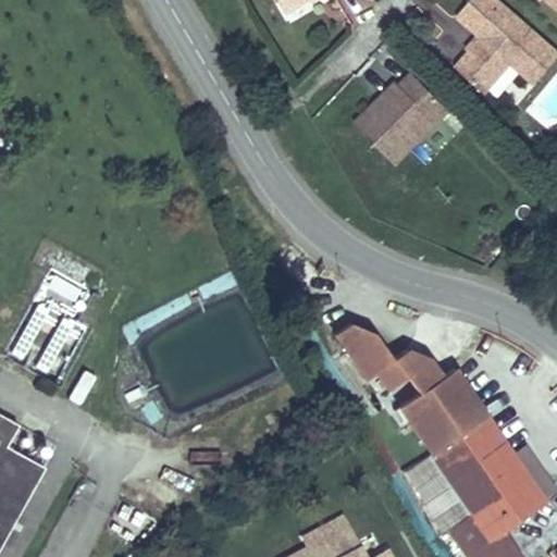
[(280,0),(287,12),(306,0),(280,0)]
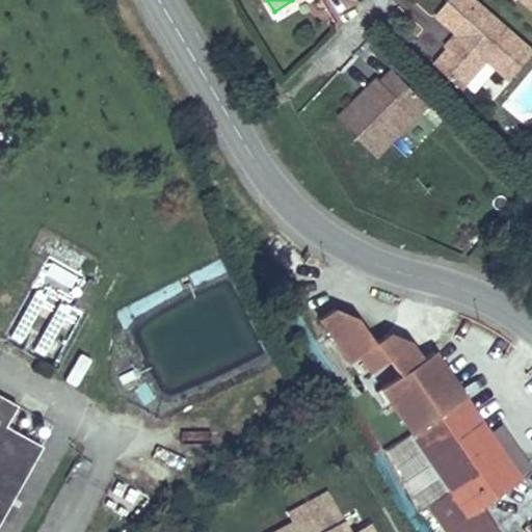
[(427,0),(421,8),(430,16),(442,0),(427,0)]
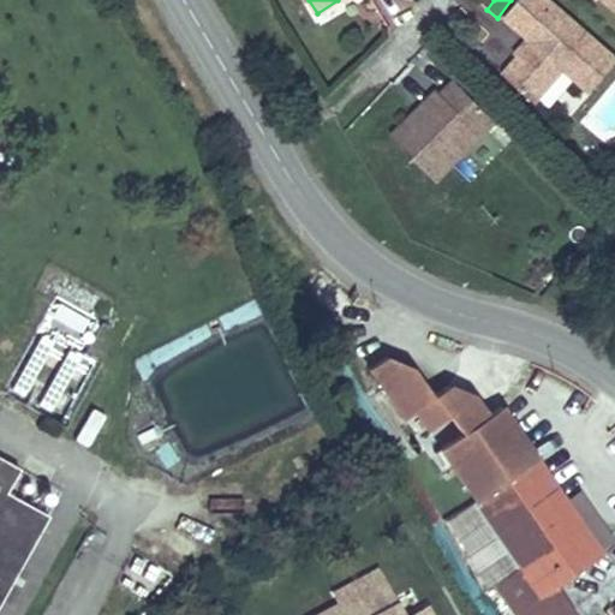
[(614,64),(614,61),(545,0),(518,0),(503,18),(531,42),(502,73),(536,103),(566,70),(591,91),(614,64)]
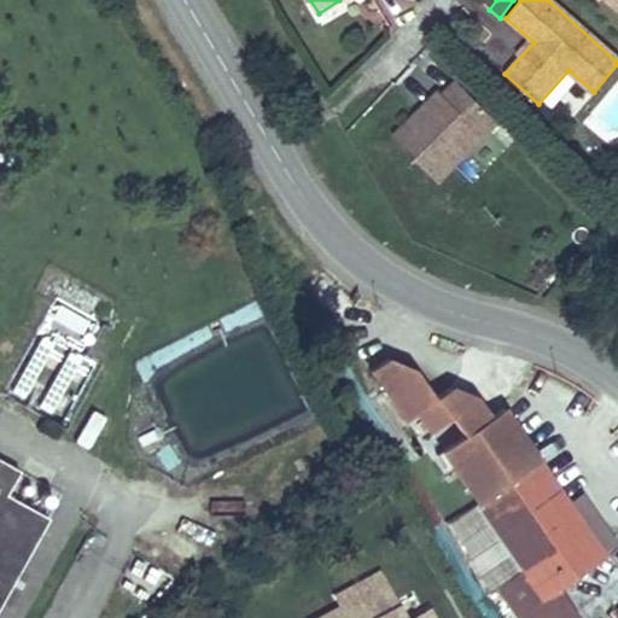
[(617,0),(599,0),(617,16),(617,0)]
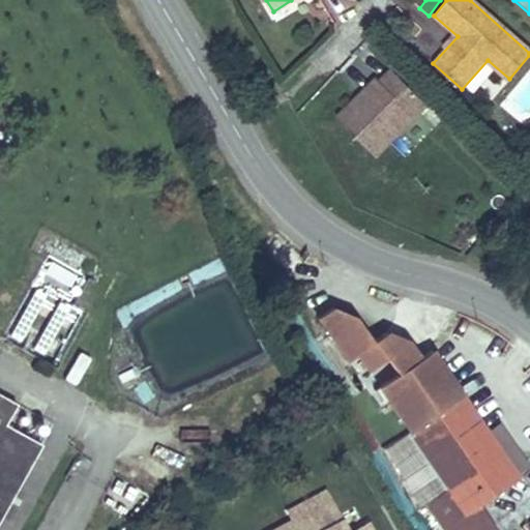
[(427,109),(390,70),(379,82),(360,99),(356,95),(335,115),(375,157),(427,109)]
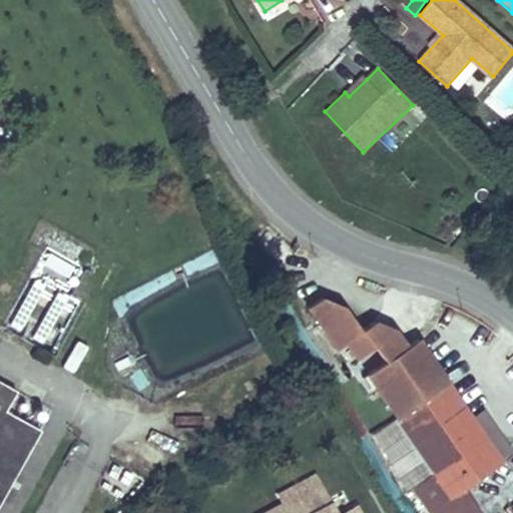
[(367,79),(363,75),(345,92),(349,96),(367,79)]
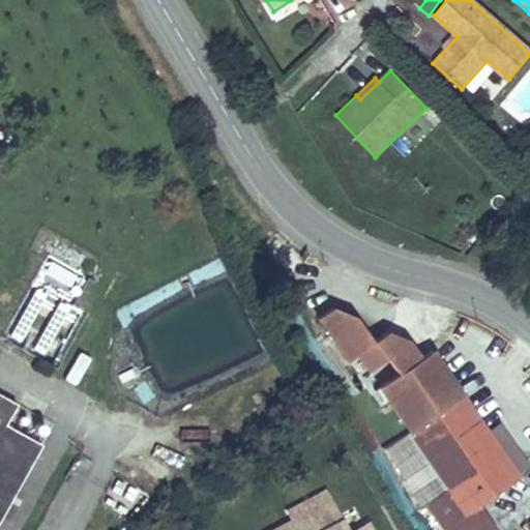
[(334,305),(320,316),(349,359),(357,353),(370,370),(387,357),(400,349),(387,331),(374,340),(357,316),(334,305)]
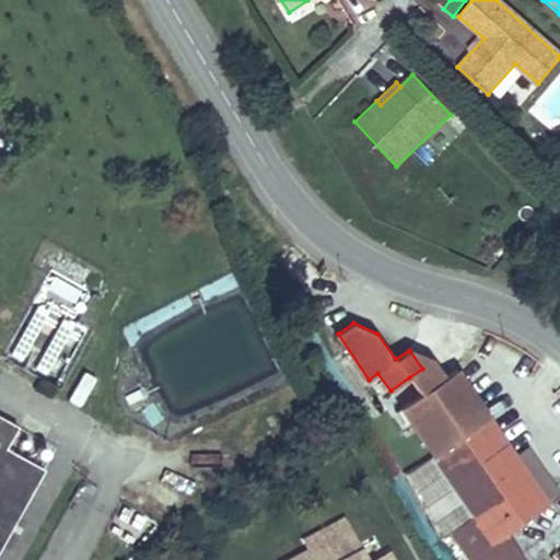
[(409,350),(422,369),(433,360),(409,350)]
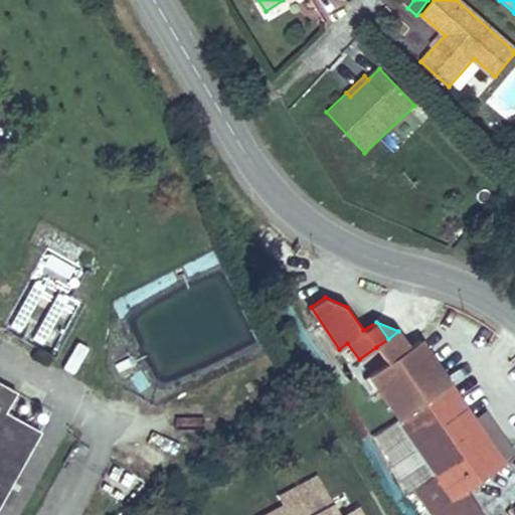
[(409,347),(398,331),(388,339),(376,347),(387,362),(409,347)]
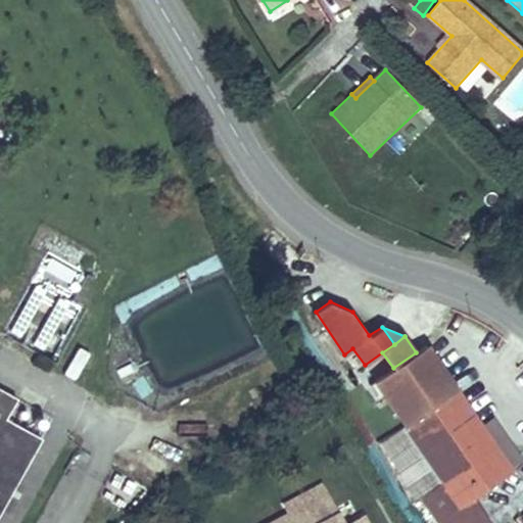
[(514,470),(428,344),(416,352),(393,368),(374,381),(405,426),(442,481),(422,495),(440,521),(440,522),(490,522),(474,497),(514,470)]
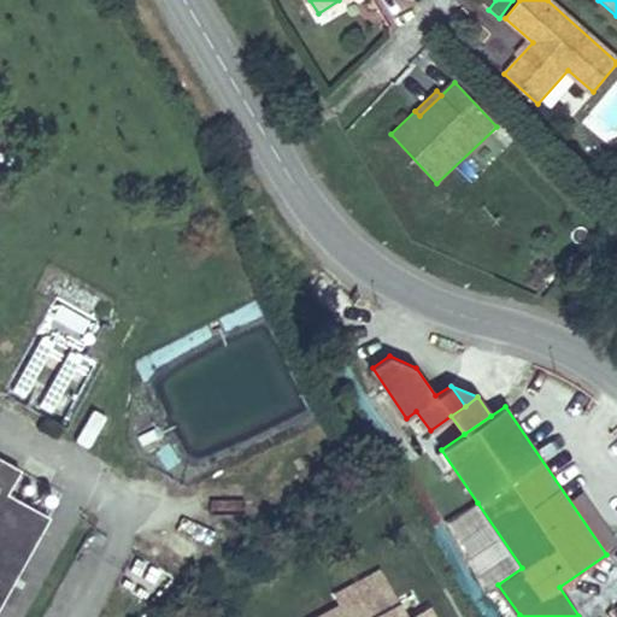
[(18,471),(0,460),(0,603),(48,517),(5,494),(18,471)]
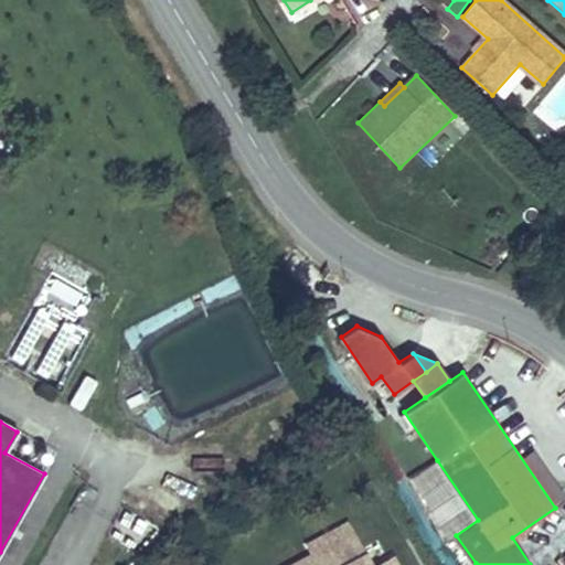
[(478,520),(437,460),(408,476),(445,542),(456,535),(478,520)]
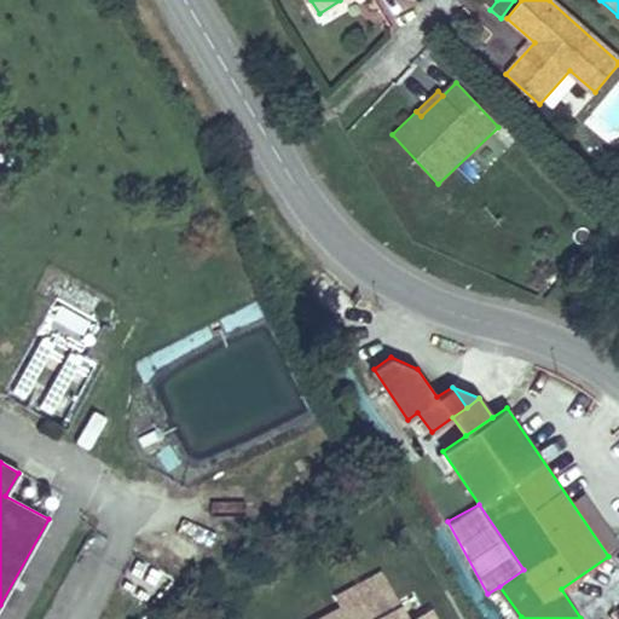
[(431,618),(428,614),(417,618),(400,618),(379,578),(341,599),(347,609),(328,618),(431,618)]
